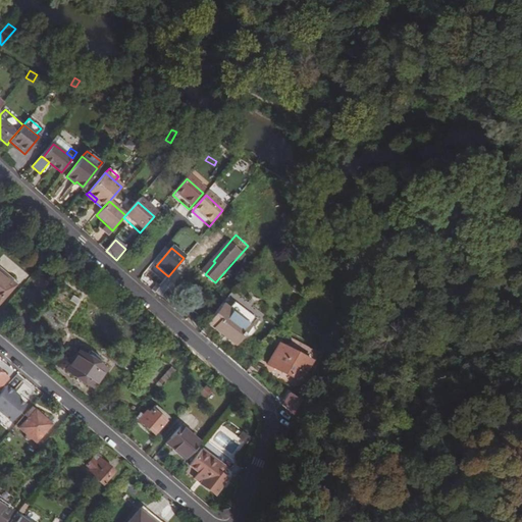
[(215,262),(213,261),(203,272),(205,274),(215,262)]
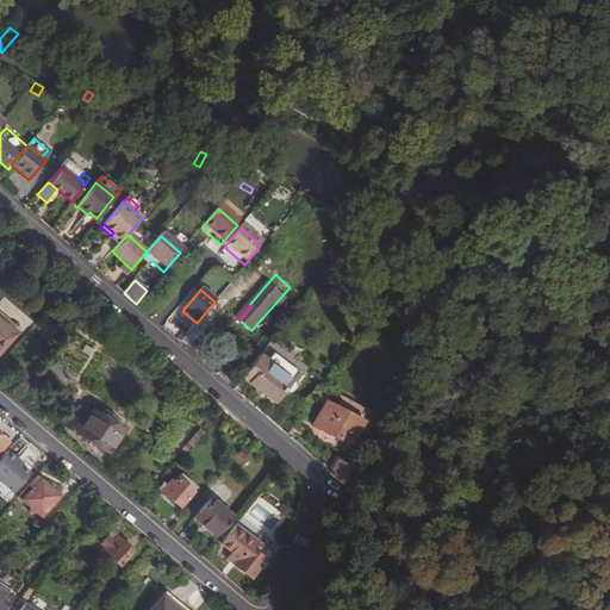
[(425,309),(417,305),(415,311),(422,316),(425,309)]
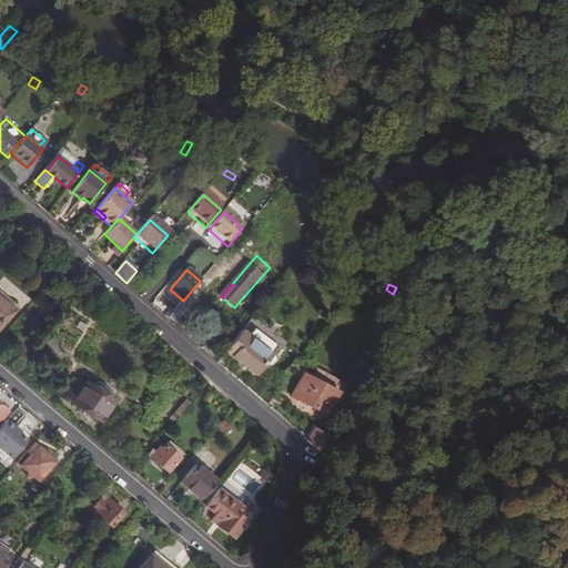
[(0,326),(14,310),(0,296),(0,326)]
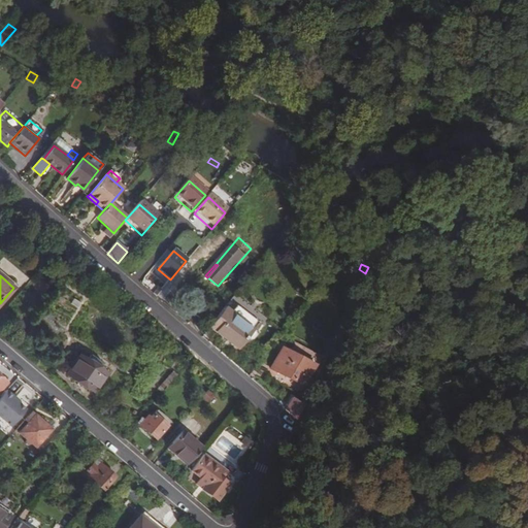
[(232,309),(225,304),(208,325),(236,347),(244,336),(249,339),(255,332),(252,330),(258,322),(235,304),(232,309)]
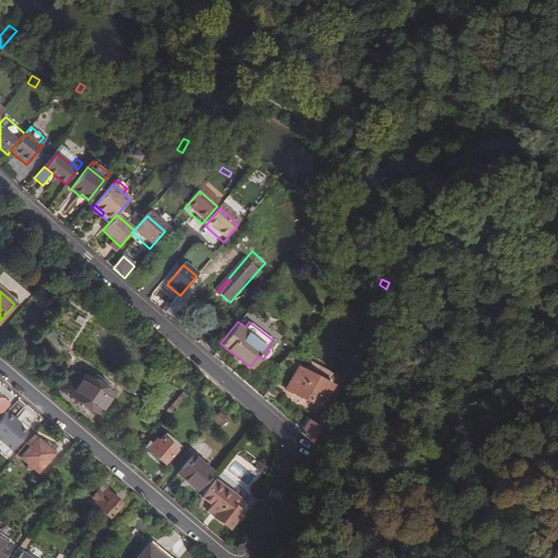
[(336,367),(328,364),(325,370),(334,374),(336,367)]
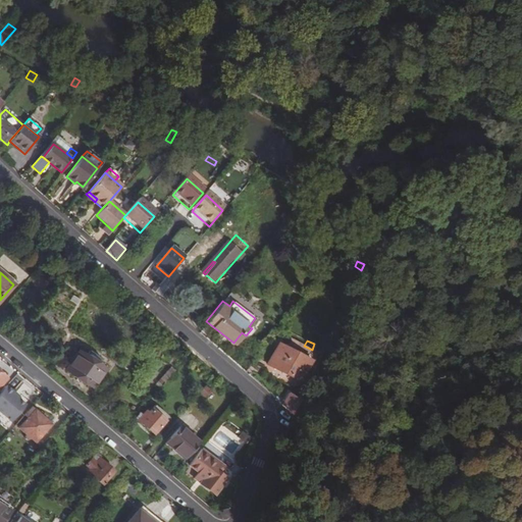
[(310,360),(276,346),(267,367),(290,377),(298,368),(303,373),(310,360)]
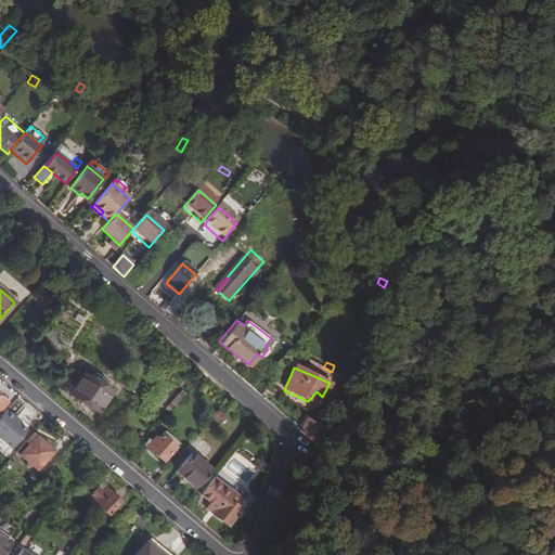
[(117,391),(92,369),(88,373),(113,396),(117,391)]
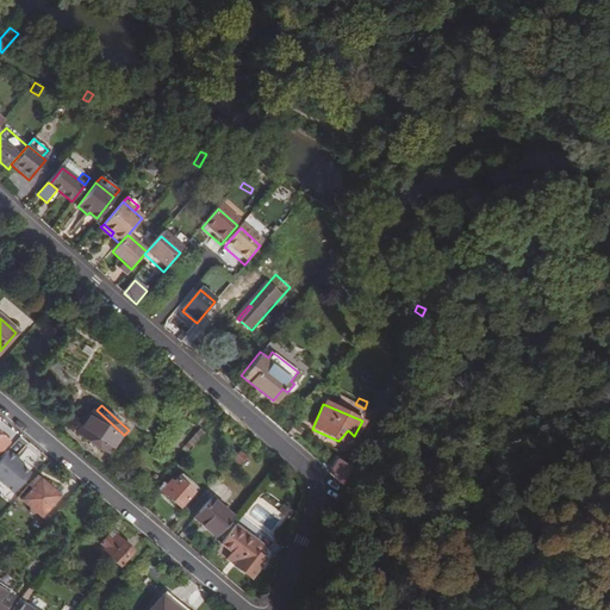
[(124,435),(97,410),(88,419),(85,417),(78,425),(81,429),(80,430),(109,454),(124,435)]
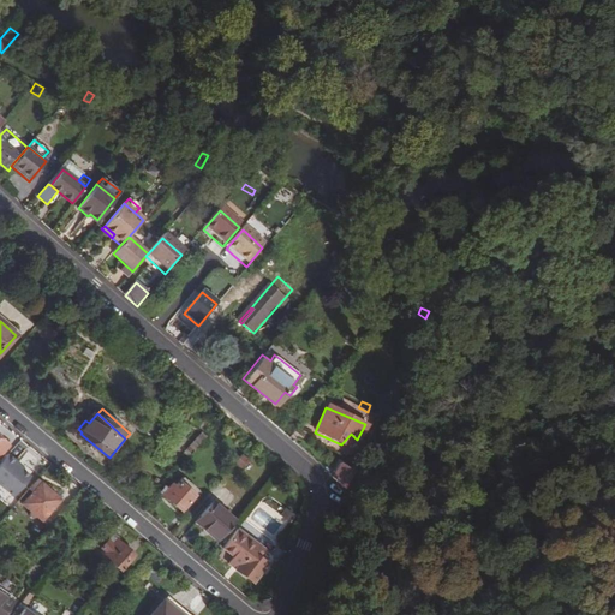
[(207,437),(199,431),(184,449),(191,455),(207,437)]
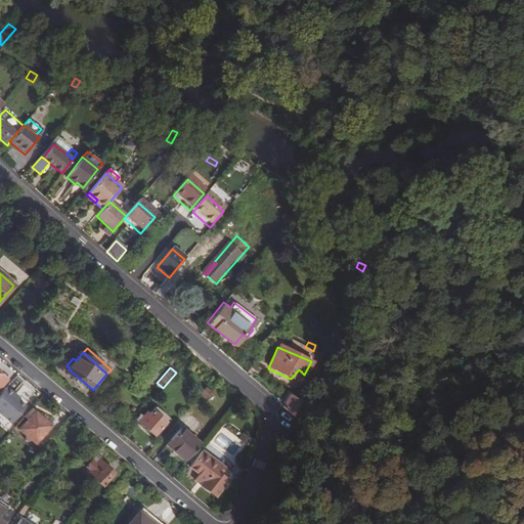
[(306,378),(299,369),(291,379),(303,385),(306,378)]
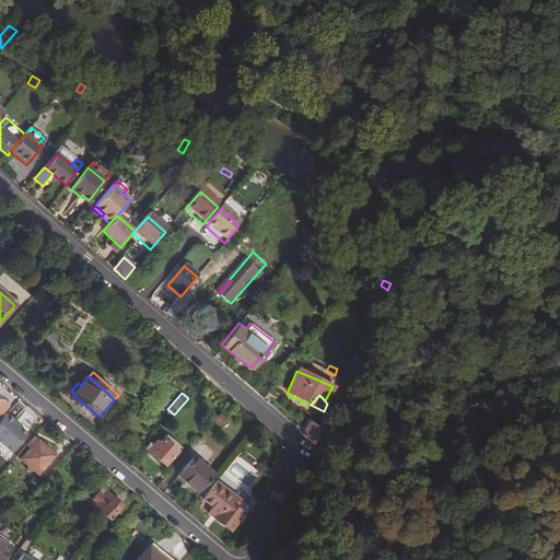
[(0,422),(0,442),(12,453),(27,434),(13,422),(14,421),(7,415),(0,422)]
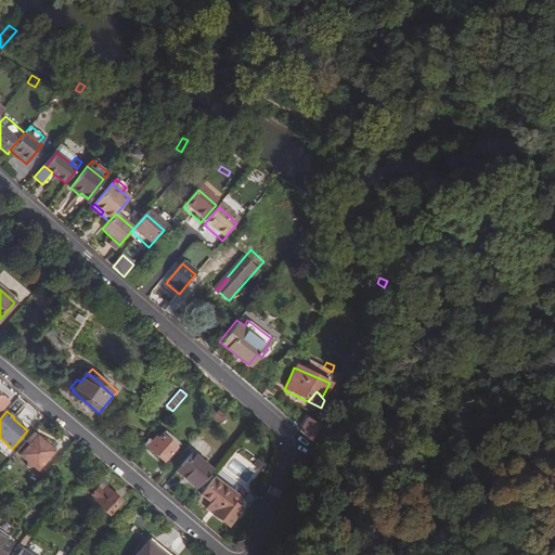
[(218,411),(211,418),(218,424),(224,417),(218,411)]
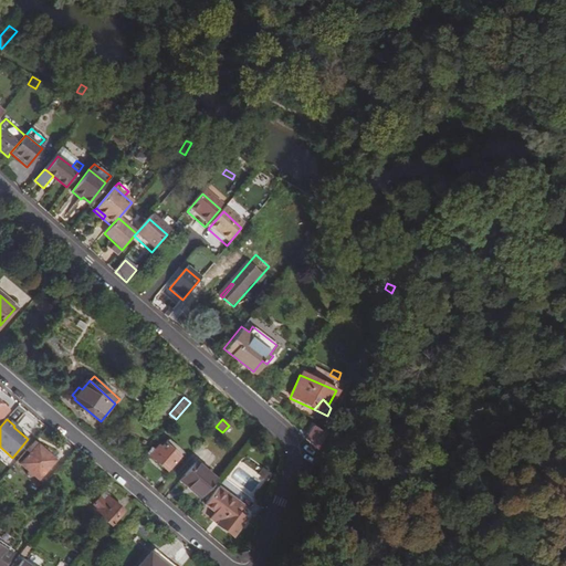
[(326,437),(310,429),(303,441),(317,454),(326,437)]
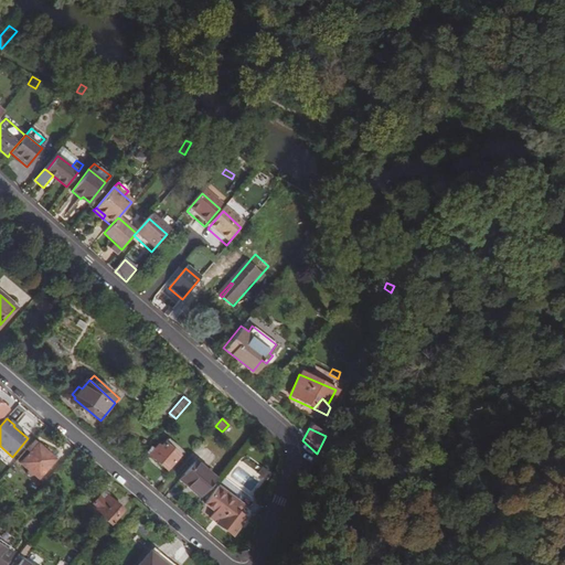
[(179,456),(163,444),(159,449),(157,447),(153,450),(156,452),(151,457),(167,470),(179,456)]
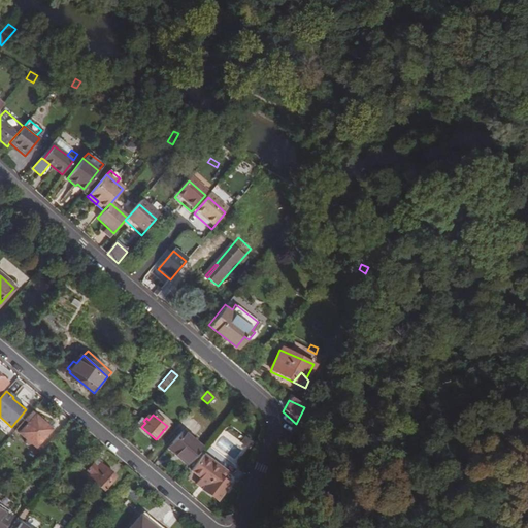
[(51,430),(33,416),(19,433),(35,449),(51,430)]
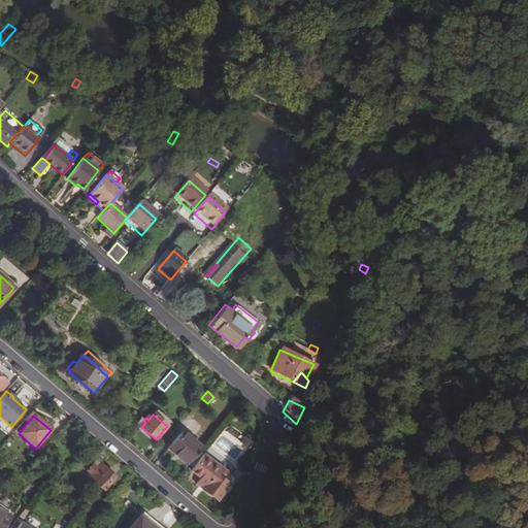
[(204,447),(183,430),(168,448),(189,465),(190,463),(198,455),(204,447)]
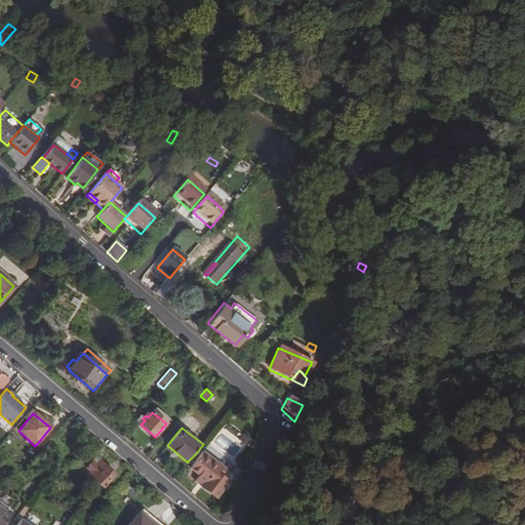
[(204,453),(202,455),(216,468),(218,465),(204,453)]
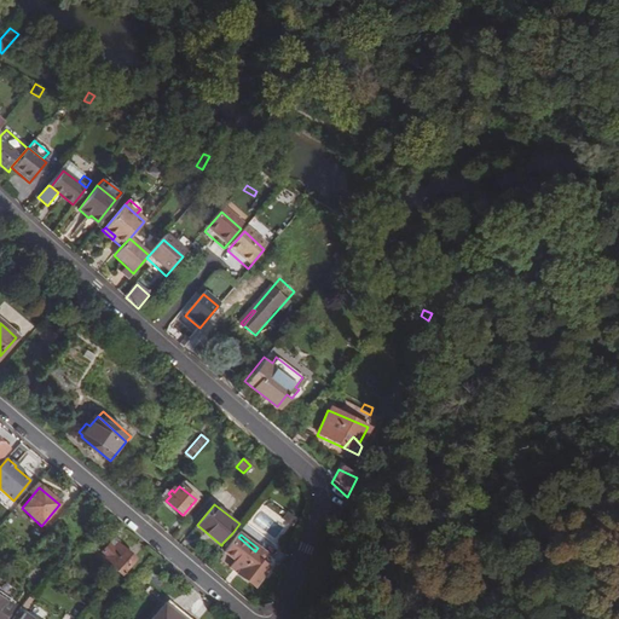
[(230,567),(237,573),(253,586),(267,571),(259,562),(265,555),(258,548),(255,551),(238,537),(225,551),(236,561),(230,567)]
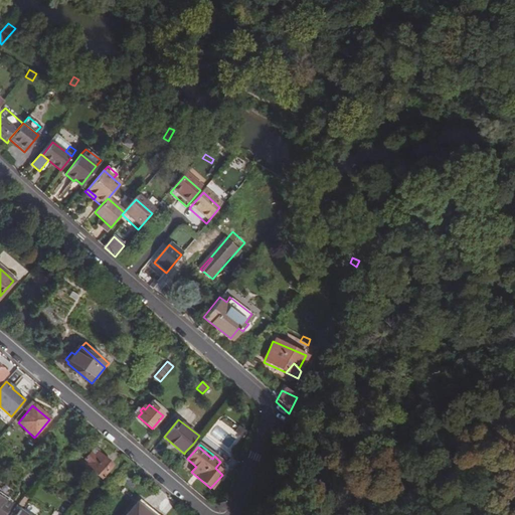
[(107,460),(94,450),(84,461),(88,464),(87,466),(96,473),(107,460)]
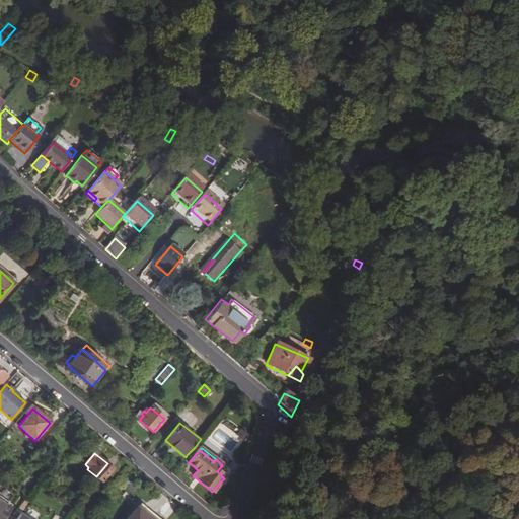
[(115,470),(107,463),(96,476),(103,484),(115,470)]
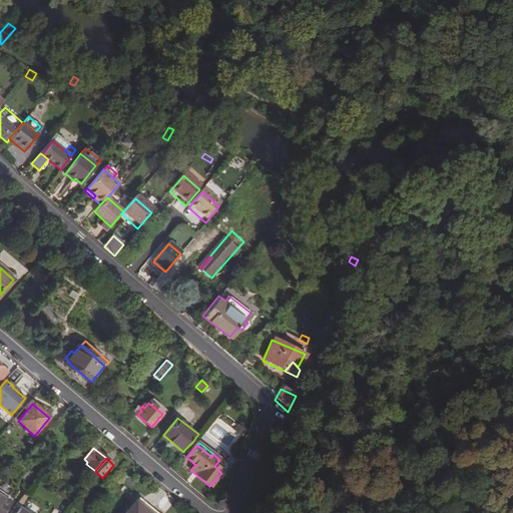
[(219,460),(214,466),(221,473),(223,474),(228,468),(219,460)]
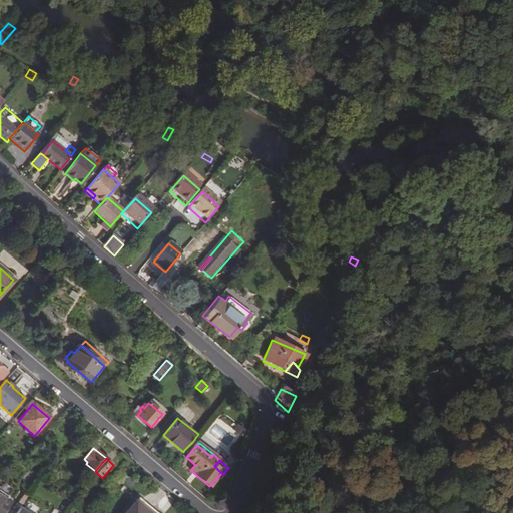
[(0,512),(1,512),(8,504),(0,498),(0,512)]
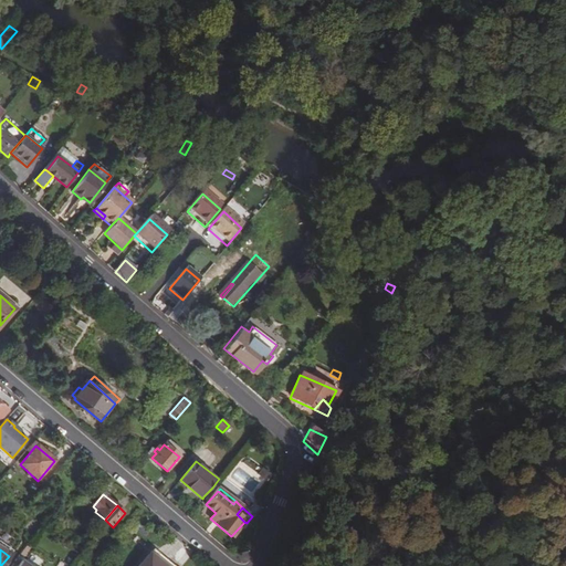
[(169,565),(154,553),(142,565),(169,565)]
